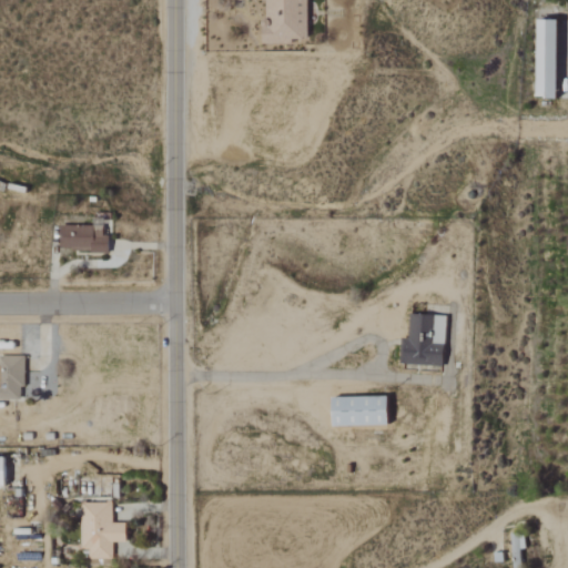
[(265,0),(266,43),(310,43),(308,0),(265,0)]
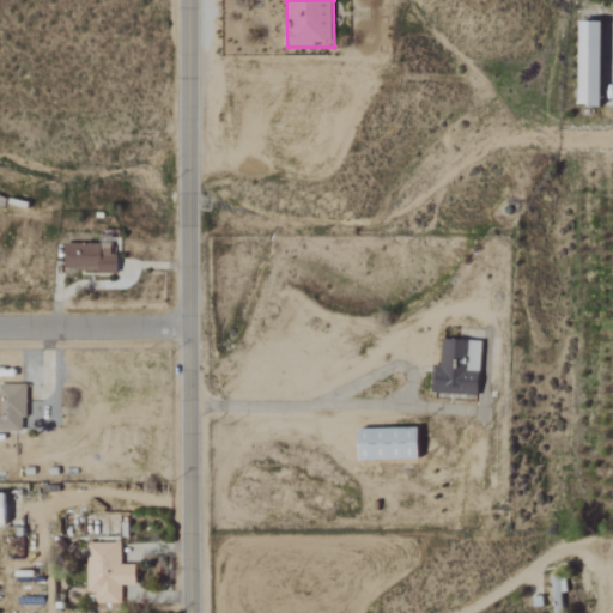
[(606,24),(584,23),(583,107),(605,107),(606,24)]
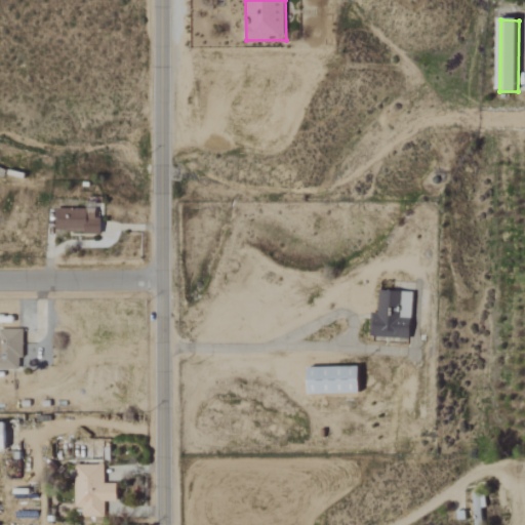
[(57,209),(57,233),(103,234),(103,218),(97,217),(98,201),(89,201),(89,210),(57,209)]
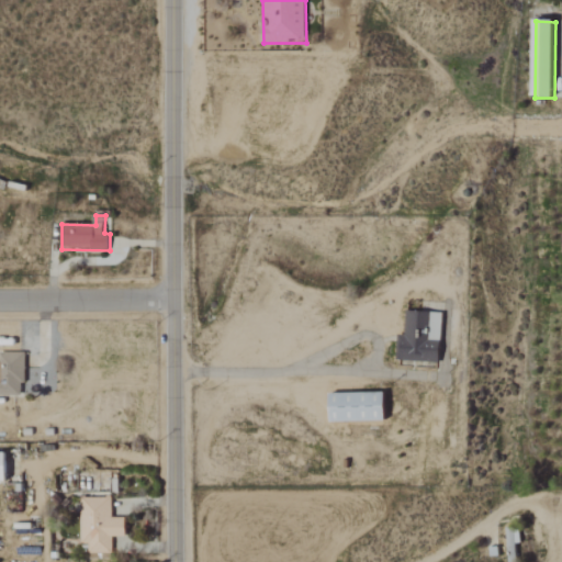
[(397,361),(441,362),(444,313),(406,312),(405,335),(398,335),(397,361)]
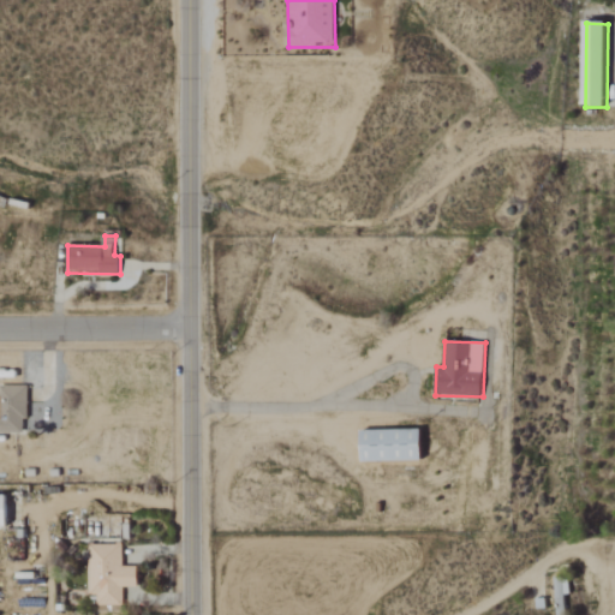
[(0,433),(27,433),(28,386),(0,386),(0,433)]
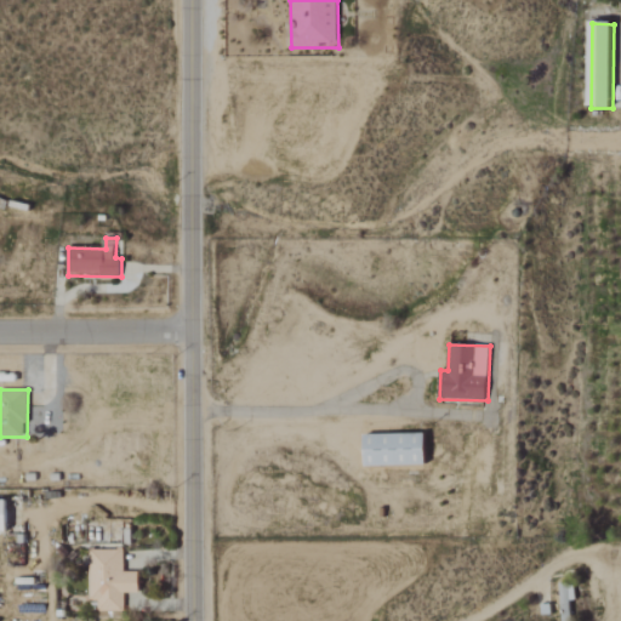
[(368,466),(428,465),(428,433),(366,434),(368,466)]
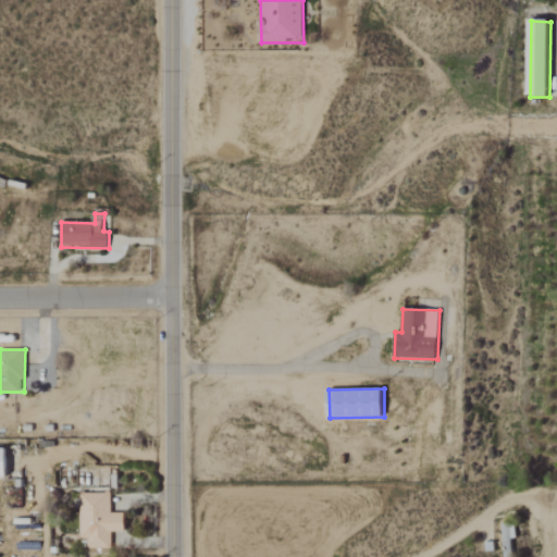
[(125,532),(125,514),(111,514),(111,494),(81,494),(82,540),(88,539),(88,548),(111,548),(111,532),(125,532)]
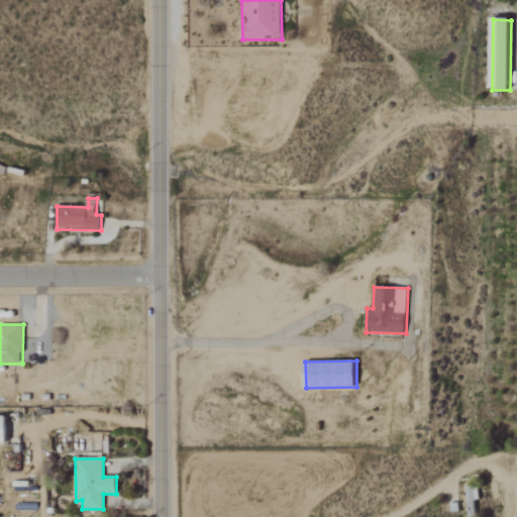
[(475,516),(475,501),(480,500),(479,485),(466,486),(466,516),(475,516)]
